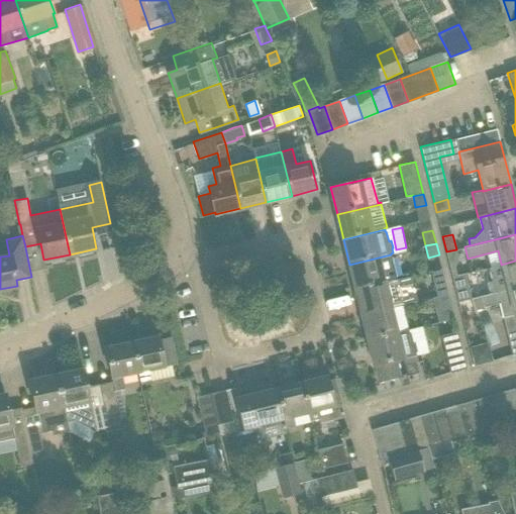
[(446,251),(452,276),(466,273),(466,272),(457,274),(455,265),(458,260),(456,249),(446,251)]
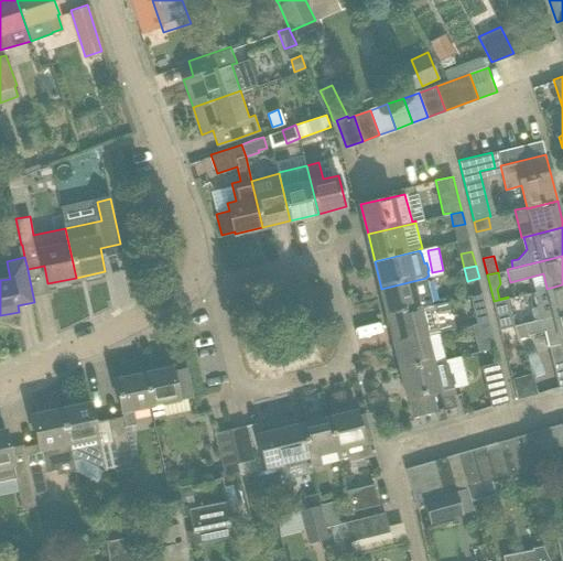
[(381,289),(388,316),(433,305),(433,304),(433,303),(426,278),(381,289)]
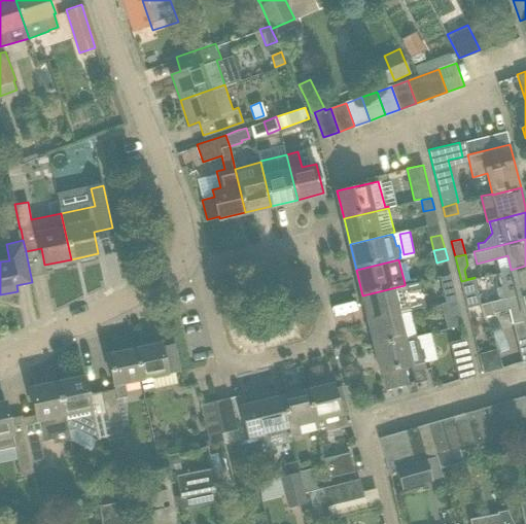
[(498,272),(504,298),(525,291),(525,266),(511,270),(511,269),(498,272)]
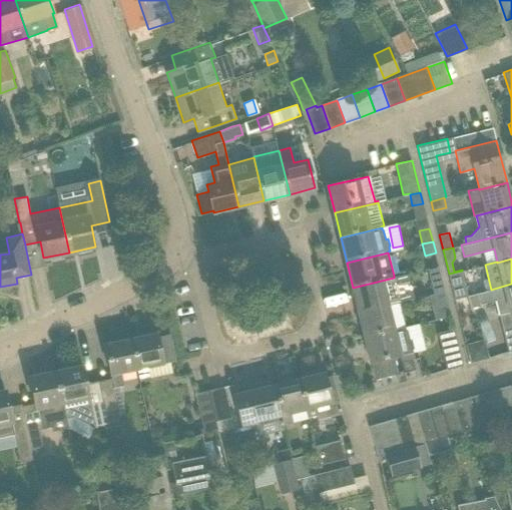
[(462,271),(449,274),(455,299),(468,296),(462,271)]
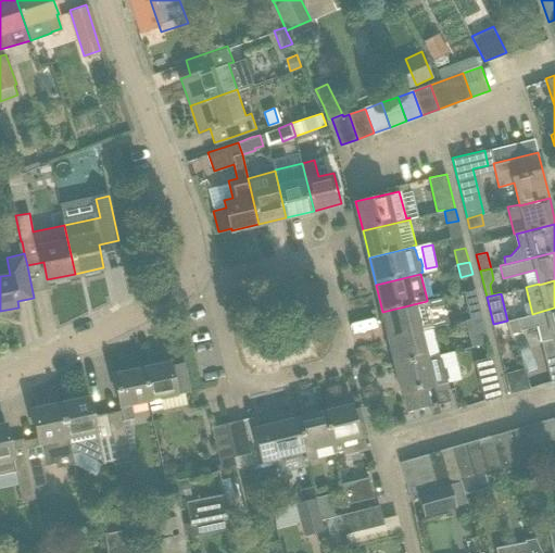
[(389,338),(420,330),(436,326),(433,315),(430,315),(427,301),(382,312),(389,338)]
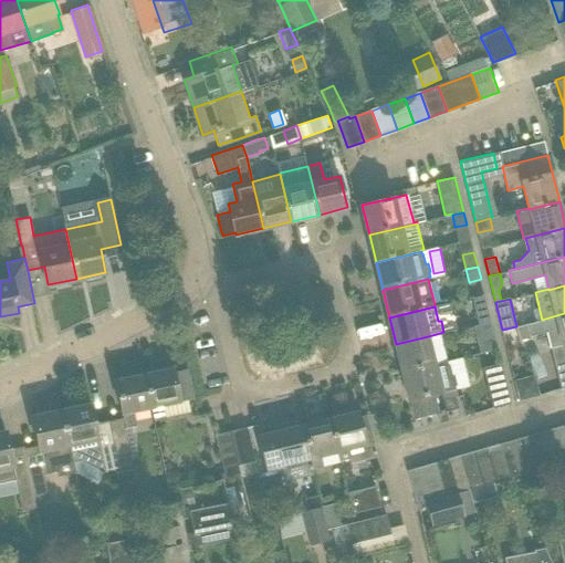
[(475,310),(479,324),(491,321),(488,306),(475,310)]
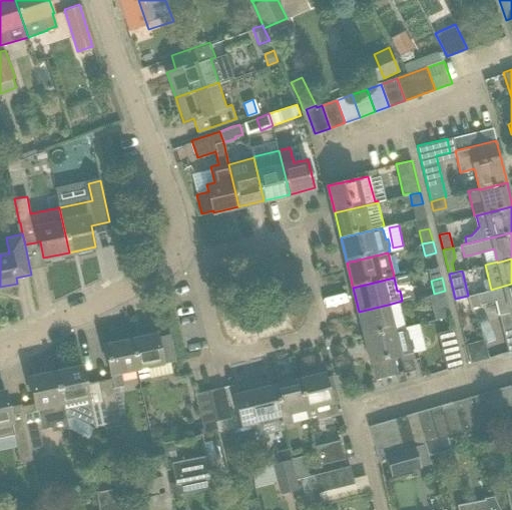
[(511,284),(491,290),(478,293),(468,296),(471,308),(481,306),(480,304),(496,300),(499,313),(503,329),(503,330),(511,327),(511,284)]
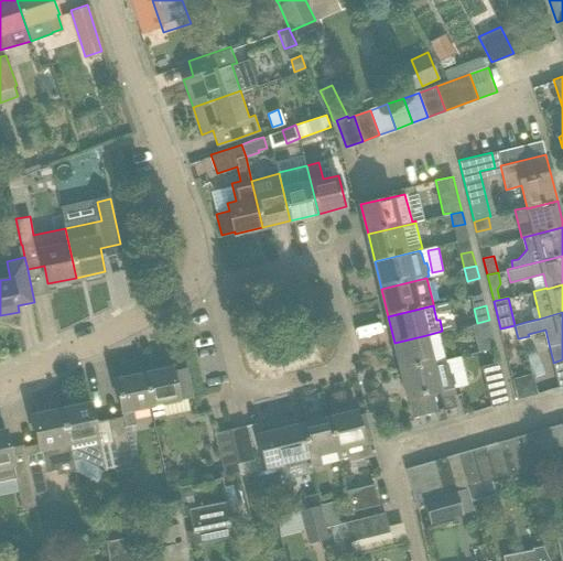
[(489,320),(477,323),(480,336),(493,333),(489,320)]
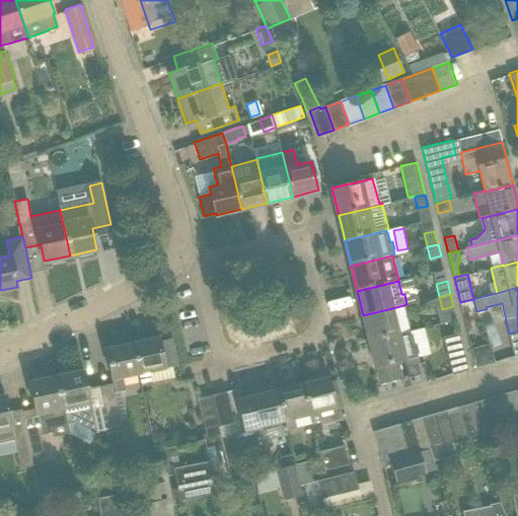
[(363,315),(369,340),(398,333),(392,308),(363,315)]
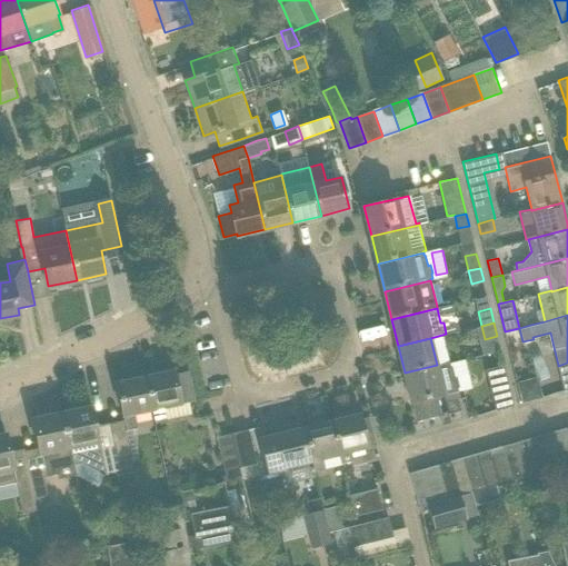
[(462,387),(472,385),(468,360),(458,361),(462,387)]
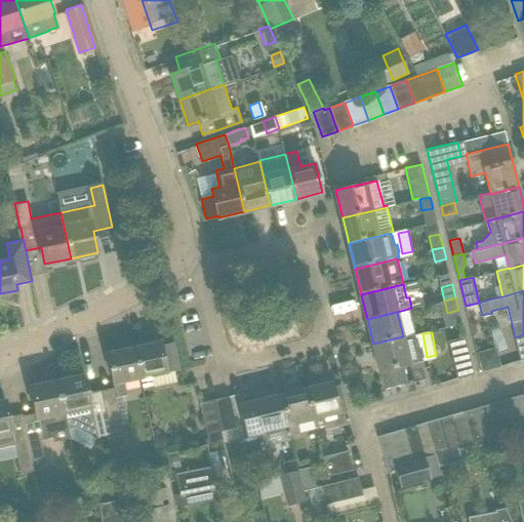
[(403,336),(373,344),(379,370),(380,370),(385,388),(407,383),(403,364),(424,360),(420,349),(418,349),(415,333),(403,336)]
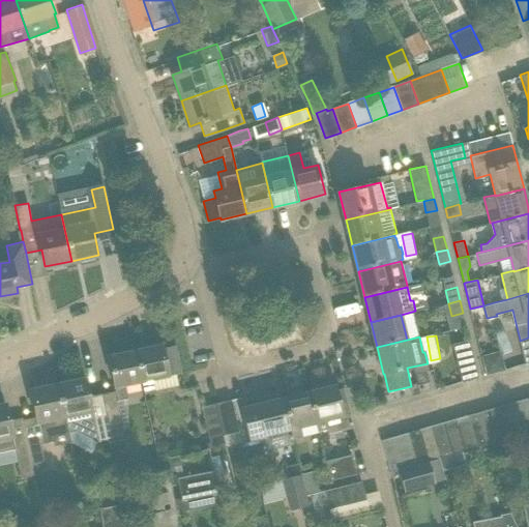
[(478,377),(472,352),(469,339),(451,344),(462,381),(478,377)]
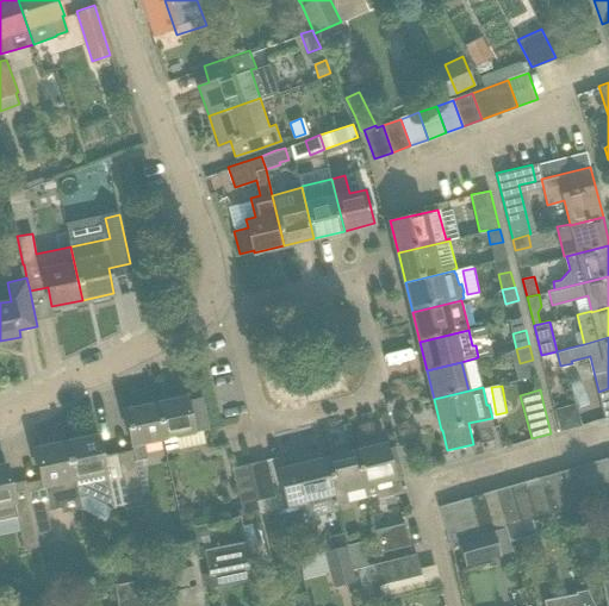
[(155,404),(163,437),(210,428),(203,395),(187,399),(186,397),(155,404)]
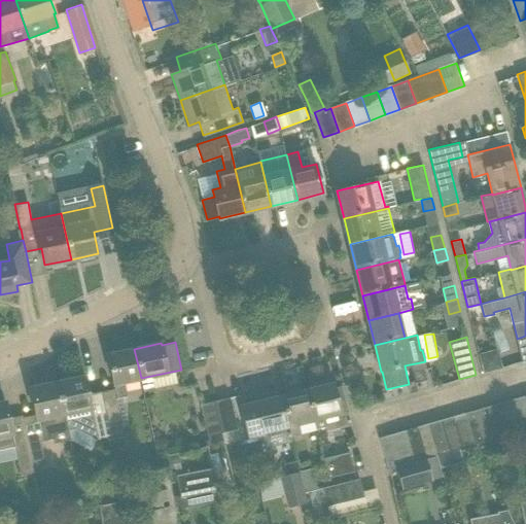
[(108,354),(115,388),(117,397),(127,395),(125,382),(141,378),(134,349),(108,354)]
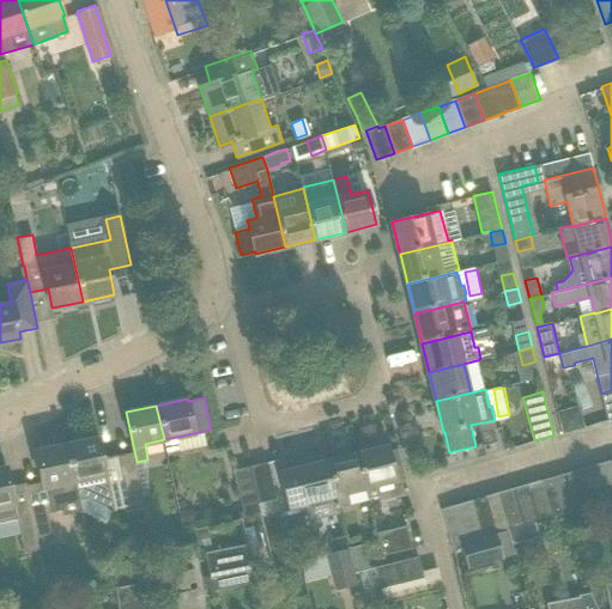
[(558,413),(559,418),(563,432),(582,427),(577,408),(558,413)]
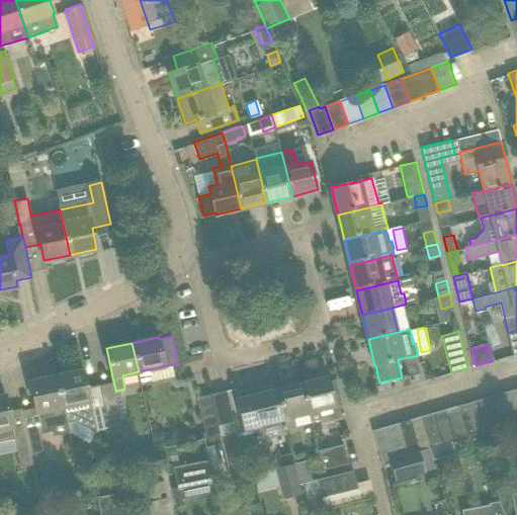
[(405,364),(408,375),(420,372),(417,361),(405,364)]
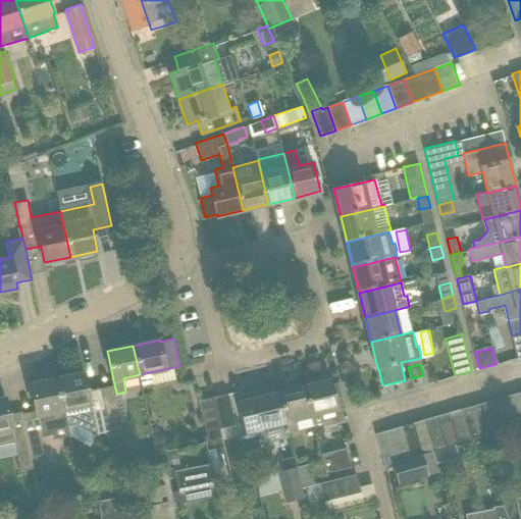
[(84,373),(57,378),(67,425),(74,424),(97,435),(97,433),(110,430),(101,387),(87,390),(84,373)]
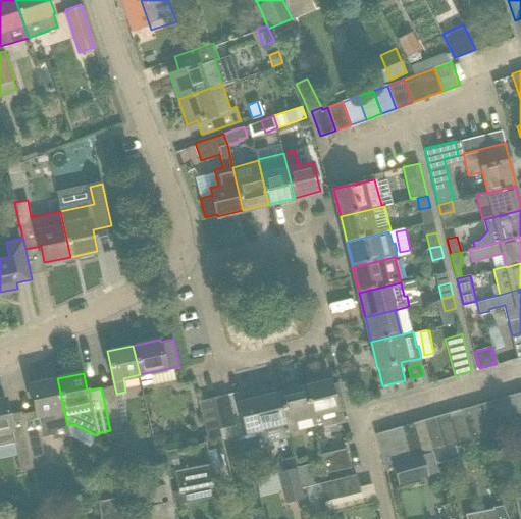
[(313,383),(304,386),(311,415),(313,424),(323,422),(321,413),(345,407),(339,380),(330,382),(329,379),(326,380),(324,374),(312,378),(313,383)]
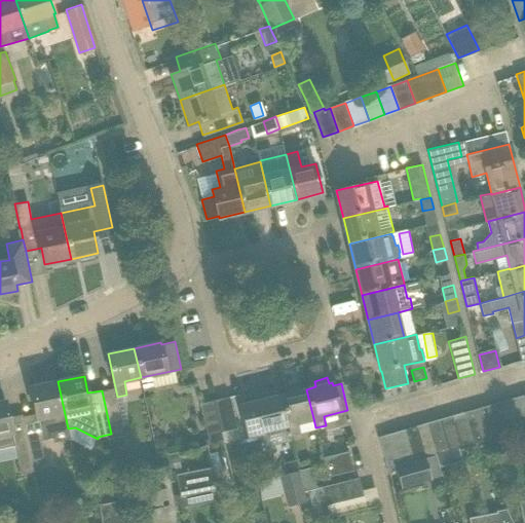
[(24,415),(33,459),(44,456),(40,440),(53,437),(54,441),(69,438),(68,428),(58,381),(31,387),(36,413),(24,415)]
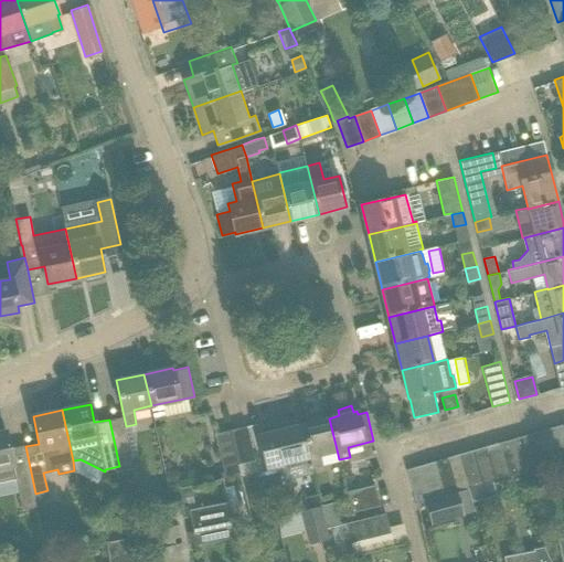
[(337,449),(329,419),(326,419),(323,413),(310,416),(311,423),(301,425),(309,456),(312,467),(323,465),(320,454),(337,449)]
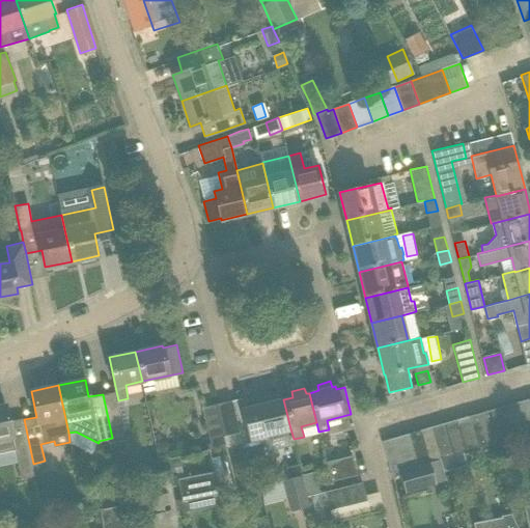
[(116,391),(103,394),(112,438),(124,436),(117,400),(118,400),(116,391)]
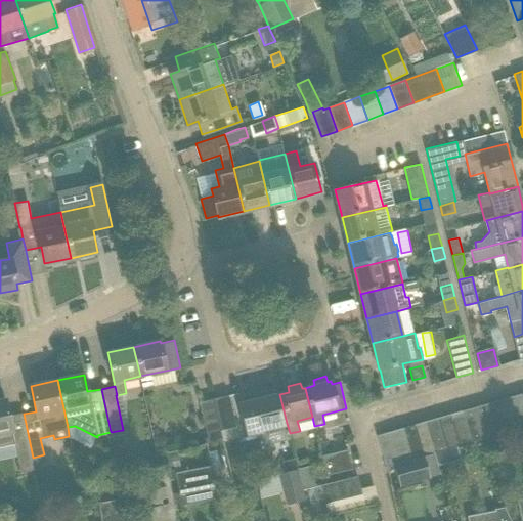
[(240,404),(247,435),(261,432),(261,430),(287,423),(279,394),(276,395),(275,389),(262,392),(264,398),(256,399),(255,394),(242,397),(244,404),(240,404)]
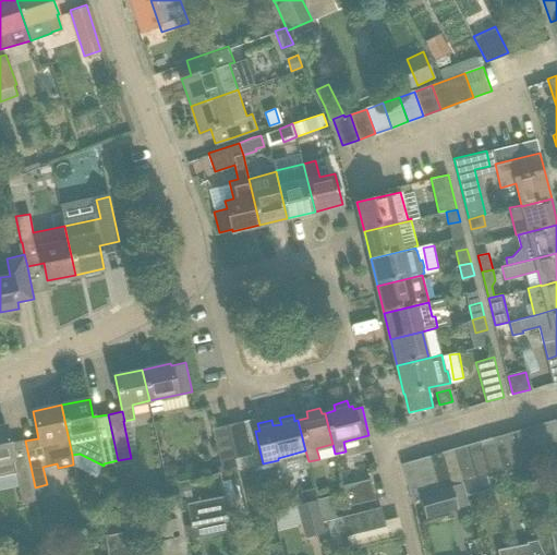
[(556,418),(543,421),(554,455),(556,454),(556,418)]
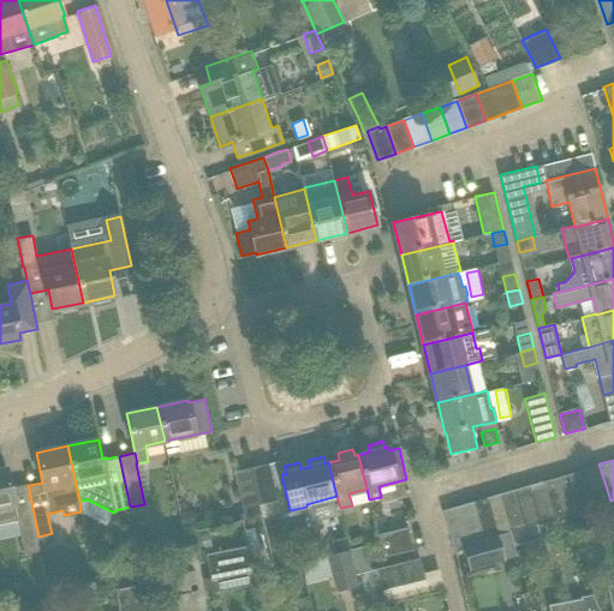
[(269,462),(251,467),(260,503),(278,499),(269,462)]
